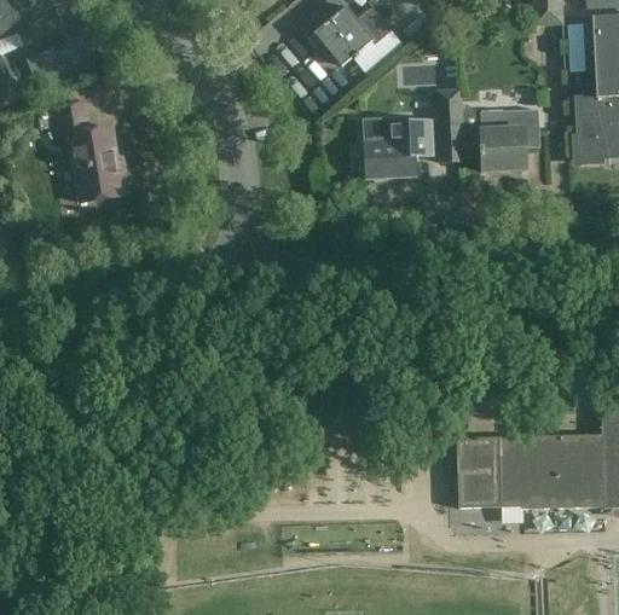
[(0,0),(0,99),(17,92),(0,52),(0,30),(19,16),(6,0),(0,0)]
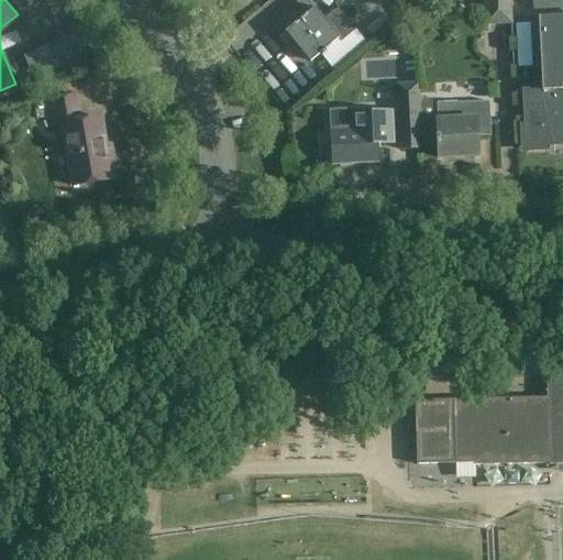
[(313,4),(310,0),(294,0),(269,21),(286,42),(293,36),(310,58),(338,35),(341,39),(355,26),(338,6),(324,17),(315,4),(313,4)]
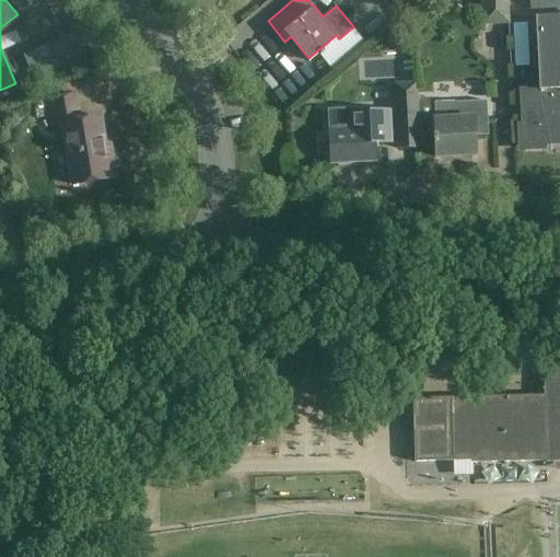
[(510,21),(509,0),(480,0),(482,23),(510,21)]
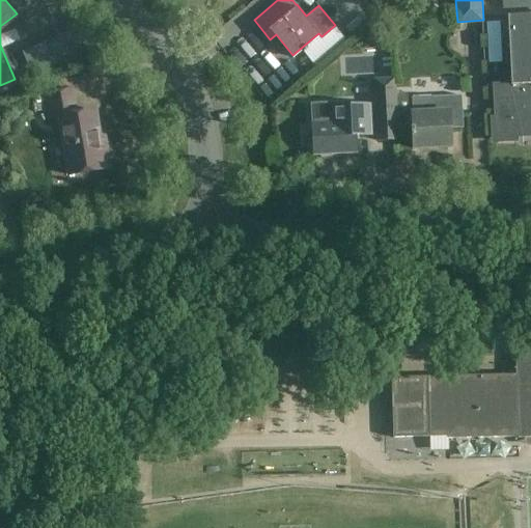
[(530,11),(507,14),(511,95),(496,96),(497,116),(492,116),(493,120),(494,124),(495,128),(498,131),(500,134),(504,136),(507,137),(511,137),(515,137),(515,133),(522,132),(522,128),(530,127),(530,11)]
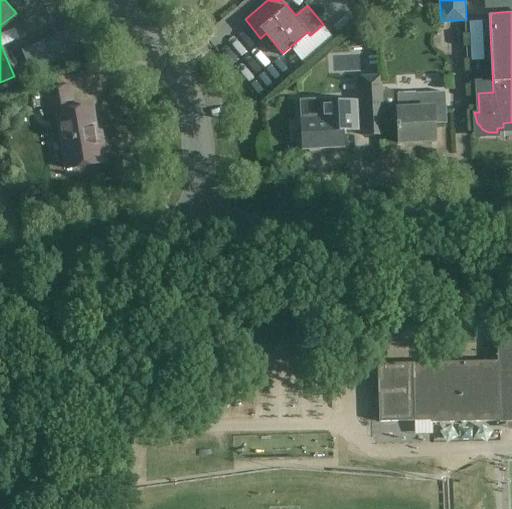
[(73,106),(70,85),(40,89),(44,111),(57,109),(66,165),(103,159),(98,128),(94,128),(90,103),(73,106)]
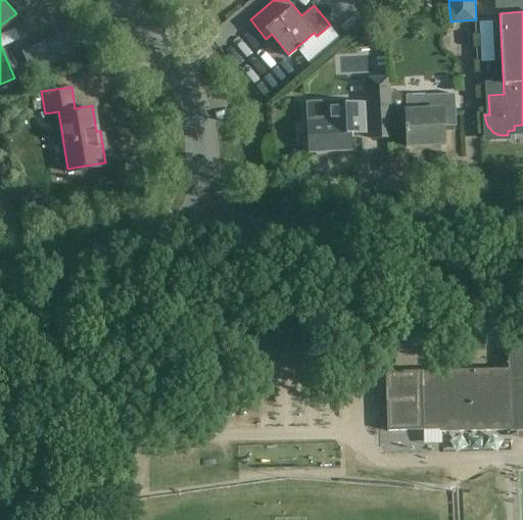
[(371,135),(389,134),(386,91),(368,92),(371,135)]
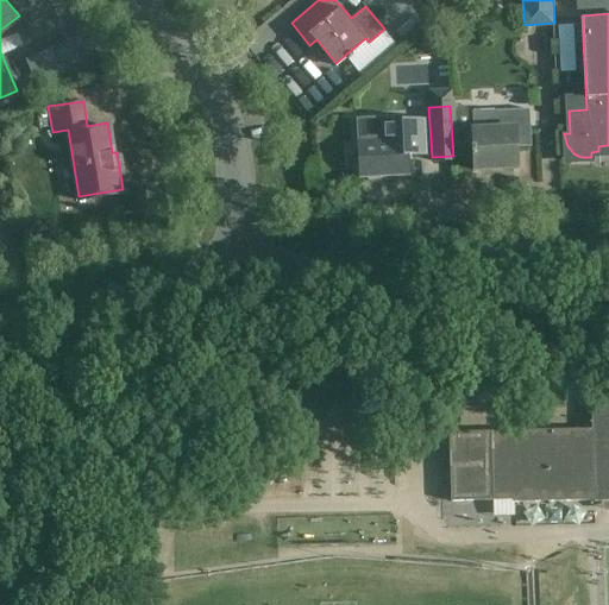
[(495,107),(472,108),(473,126),(473,143),(475,168),(516,165),(515,144),(531,143),(528,106),(514,106),(495,107)]
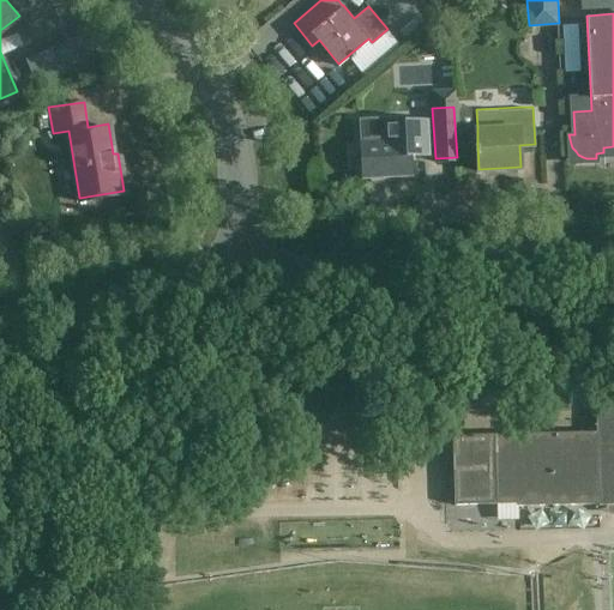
[(362,118),(361,118),(362,139),(363,174),(367,174),(372,179),(381,179),(386,173),(411,171),(410,152),(428,152),(426,118),(384,120),(384,116),(362,118)]
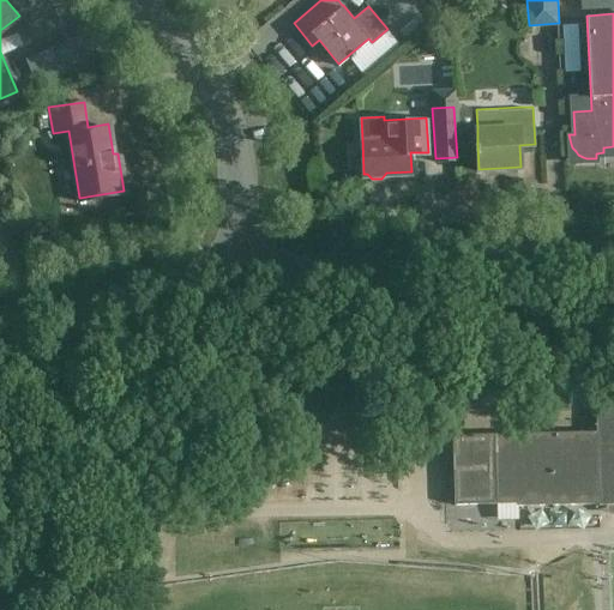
[(613,400),(596,402),(596,430),(452,434),(453,454),(445,454),(446,469),(453,469),(455,503),(518,501),(518,505),(599,502),(599,503),(613,502),(613,400)]
